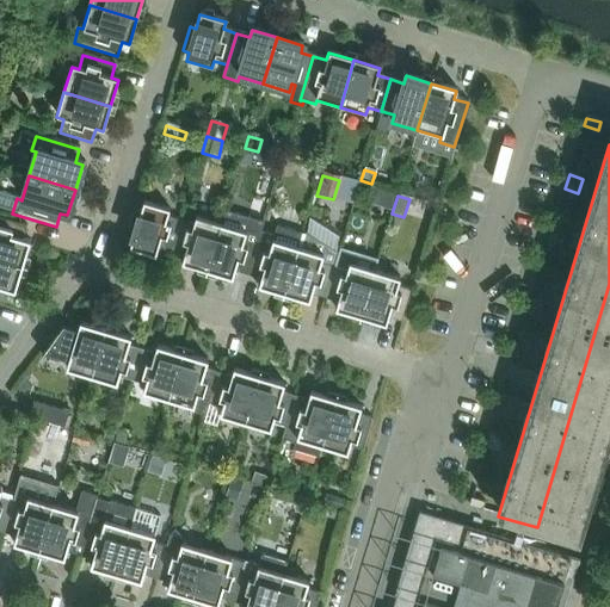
[(158,249),(170,254),(179,222),(167,218),(168,210),(143,203),(141,210),(135,209),(127,234),(133,235),(129,249),(155,258),(158,249)]
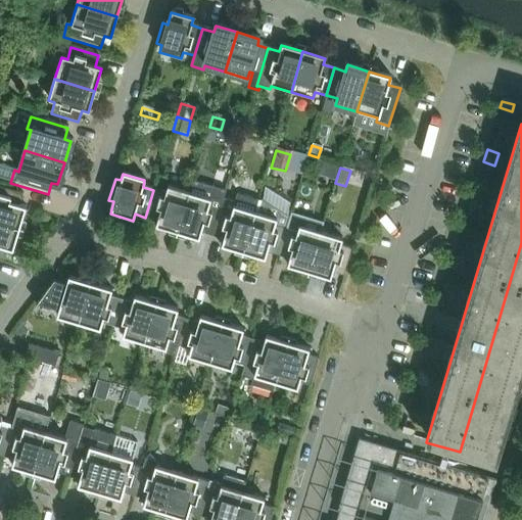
[(0,224),(18,230),(26,208),(18,206),(22,195),(0,187),(0,224)]
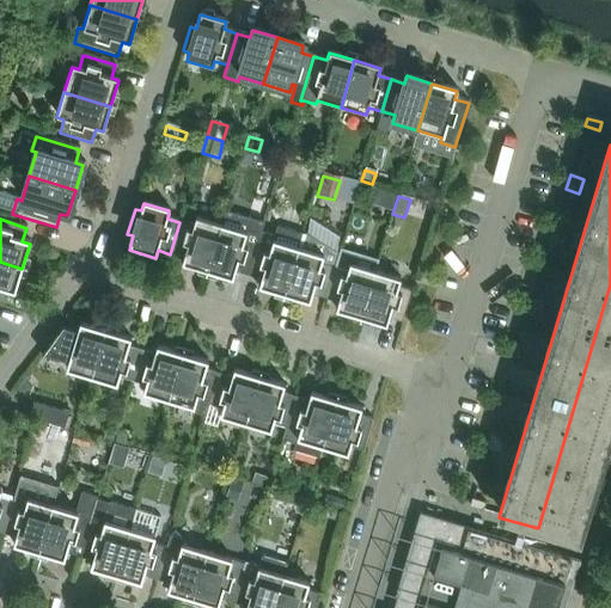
[(182,265),(207,272),(221,226),(195,219),(193,226),(179,222),(170,255),(183,258),(182,265)]
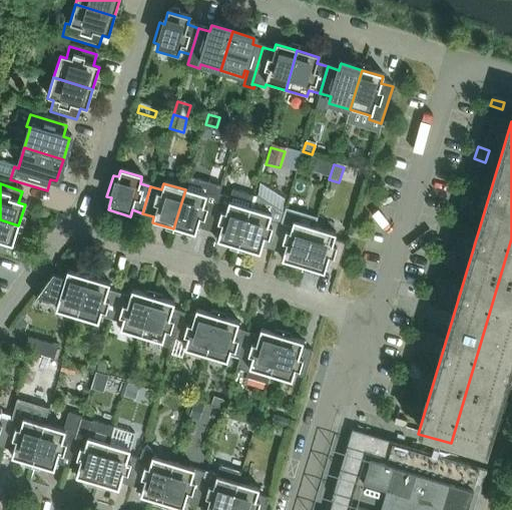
[(196,229),(207,232),(215,205),(204,202),(206,196),(185,189),(173,228),(194,235),(196,229)]
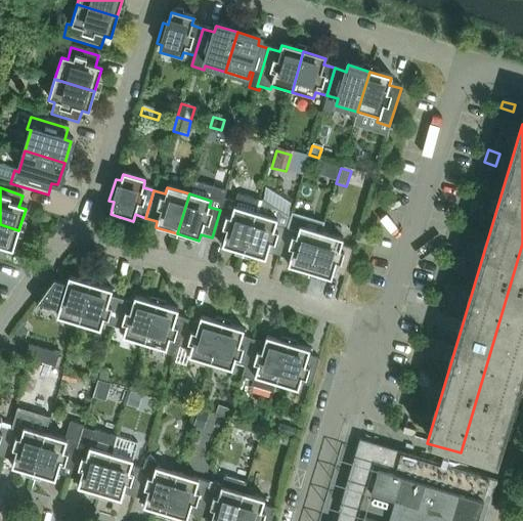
[(221,211),(220,210),(212,237),(223,241),(221,247),(243,254),(258,203),(237,197),(235,204),(224,201),(221,211)]
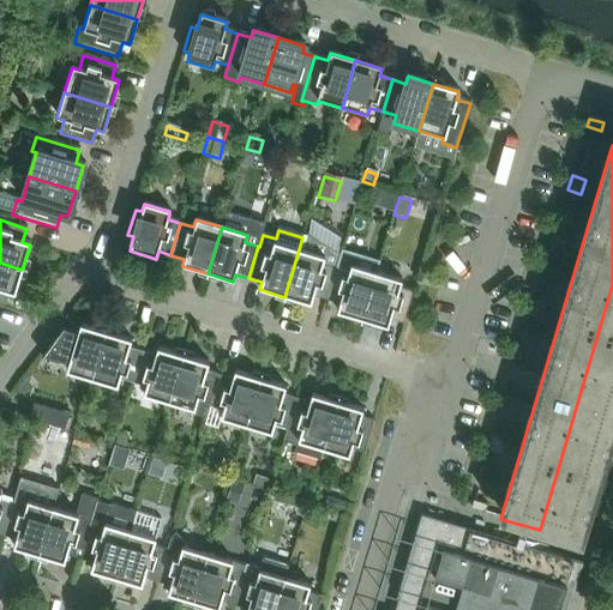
[(312,297),(325,301),(335,270),(337,271),(342,257),(308,235),(307,240),(302,237),(284,297),(310,305),(312,297)]
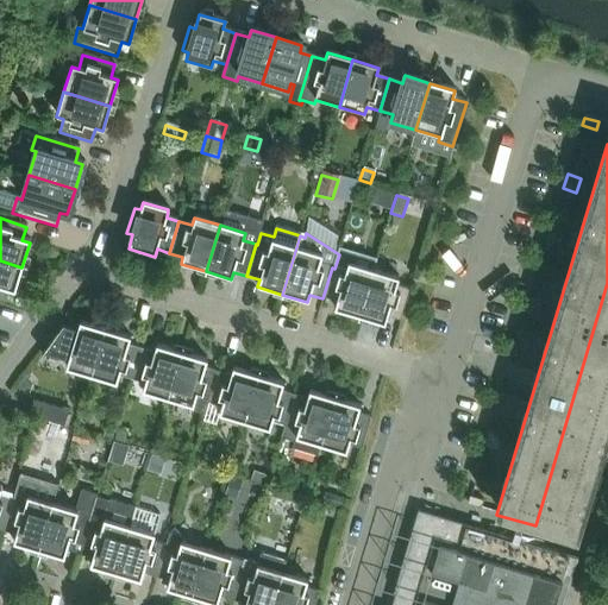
[(557,256),(562,241),(550,237),(544,251),(557,256)]
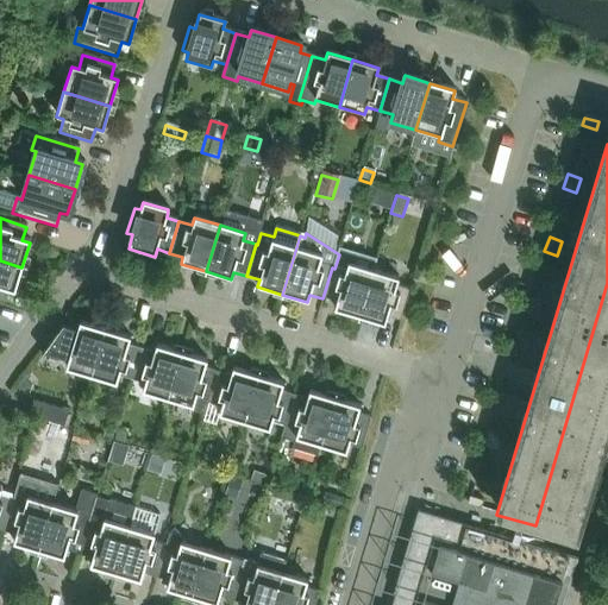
[(22,268),(0,260),(0,303),(2,304),(6,290),(14,292),(22,268)]
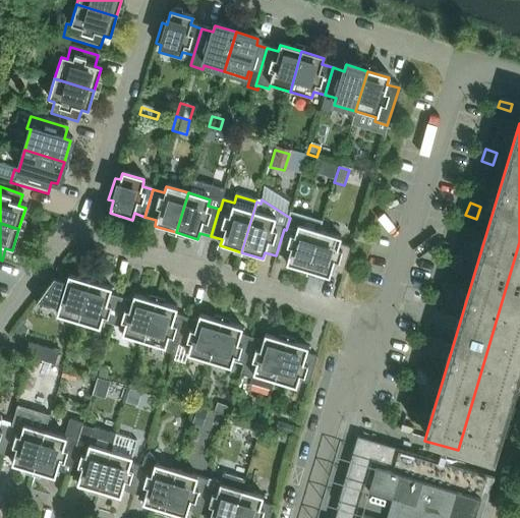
[(295,232),(286,230),(284,229),(276,255),(287,260),(285,266),(306,272),(319,232),(297,226),(295,232)]
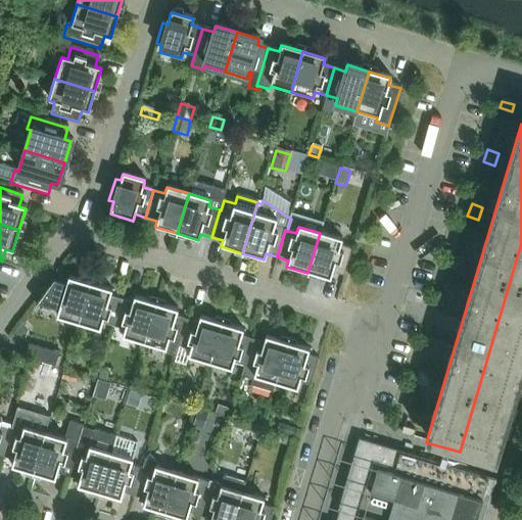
[(343,277),(351,249),(339,246),(341,240),(320,233),(307,273),(330,280),(332,273),(343,277)]
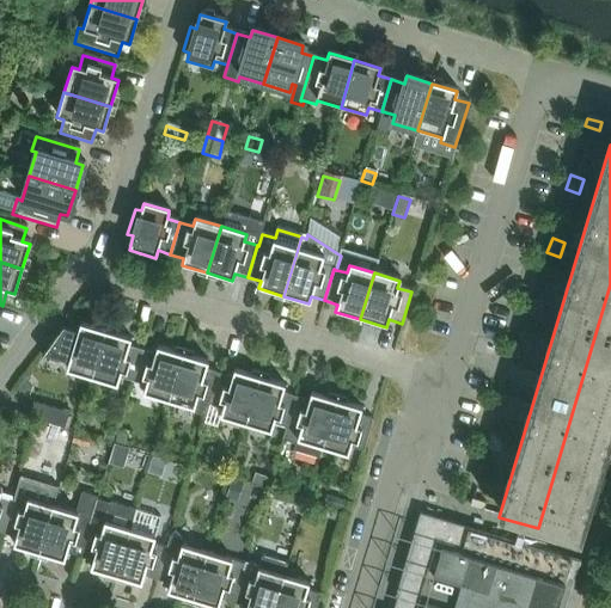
[(610,284),(538,528),(576,540),(610,425),(610,284)]
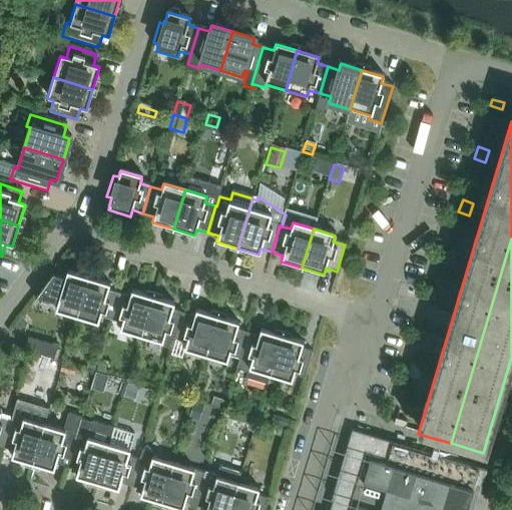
[(453,269),(458,256),(447,251),(442,265),(453,269)]
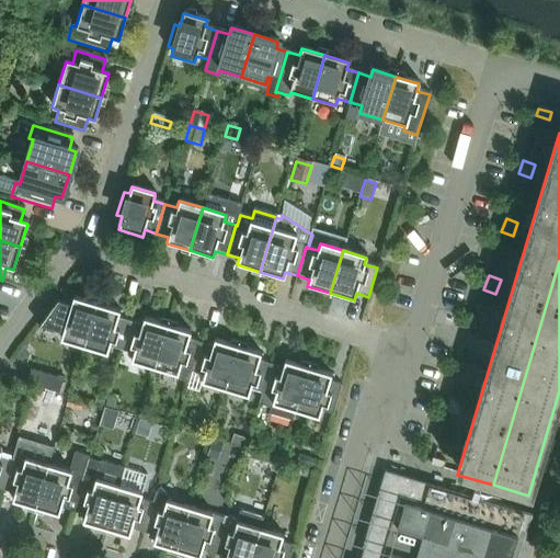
[(60,341),(83,348),(96,305),(72,298),(71,303),(61,300),(43,327),(63,333),(60,341)]
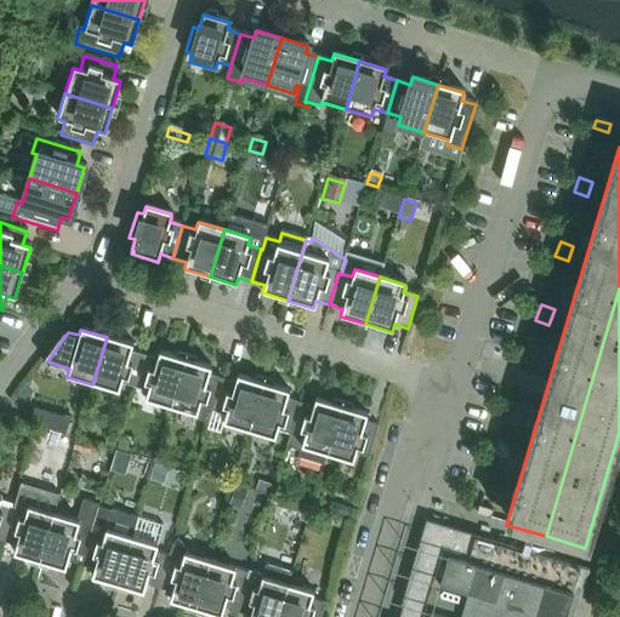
[(107,337),(92,384),(118,392),(120,384),(134,388),(143,356),(130,353),(132,344),(107,337)]
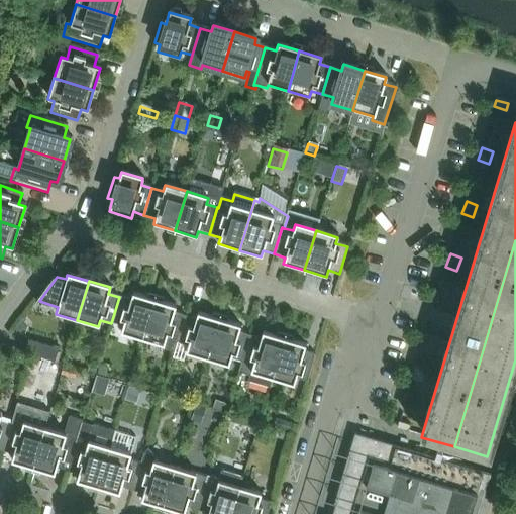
[(456,306),(461,290),(441,284),(436,300),(456,306)]
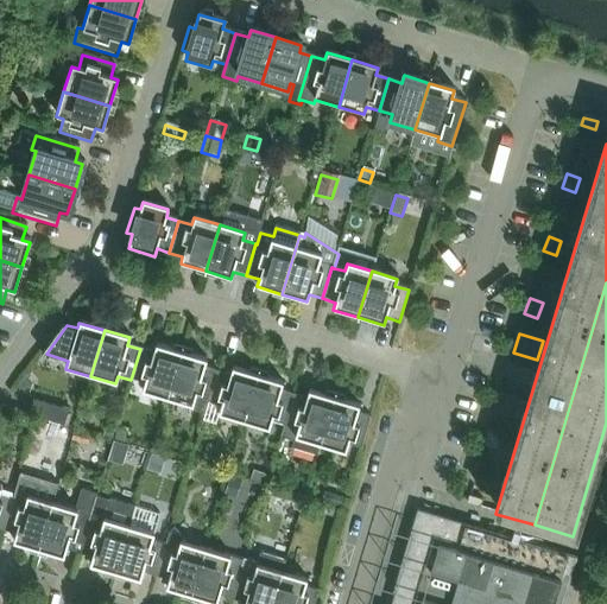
[(153,353),(140,349),(131,380),(144,385),(141,392),(166,399),(181,353),(156,345),(153,353)]
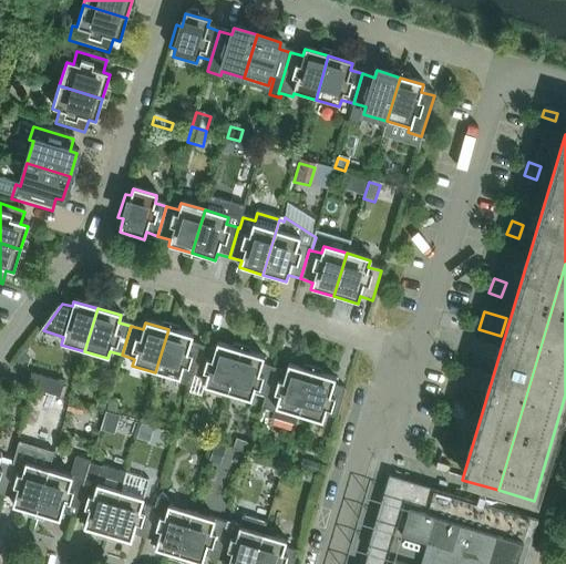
[(191,388),(193,377),(202,347),(189,344),(192,337),(168,329),(155,372),(177,379),(176,383),(191,388)]
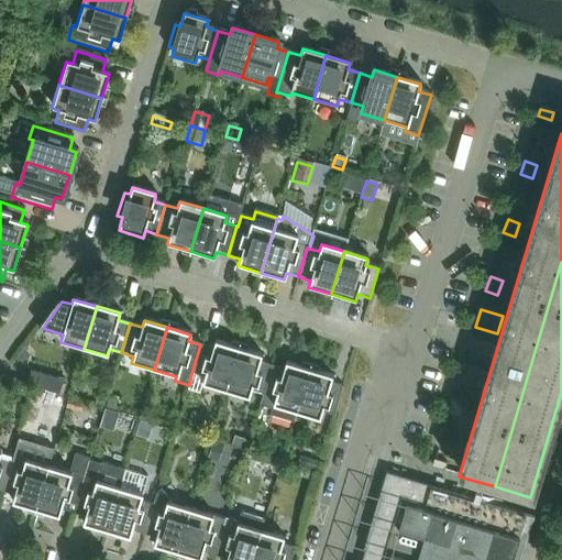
[(212,349),(200,344),(191,374),(204,377),(201,384),(226,392),(238,349),(215,341),(212,349)]
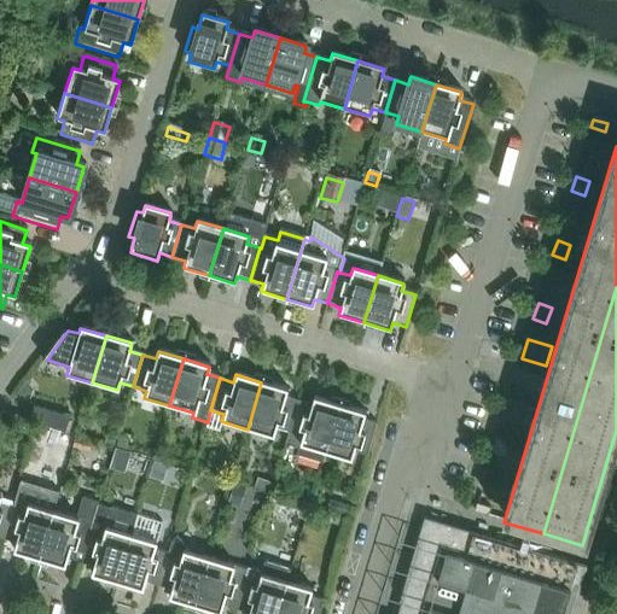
[(289,433),(298,402),(285,397),(287,390),(261,382),(248,430),(273,437),(275,430),(289,433)]
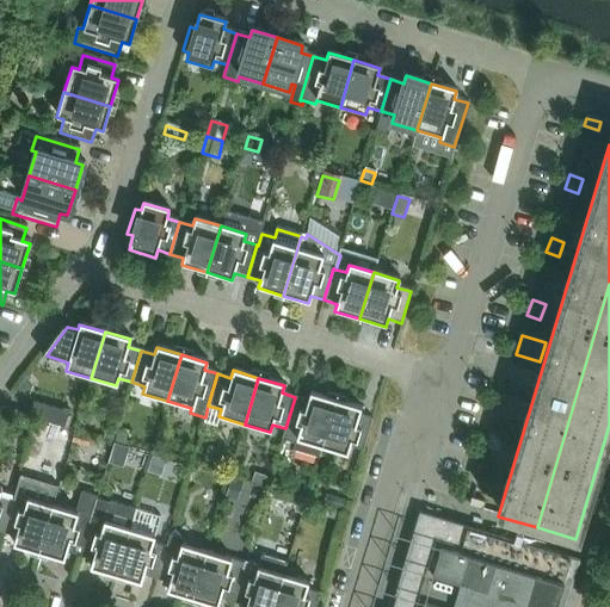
[(321,447),(336,401),(309,394),(308,401),(295,397),(285,428),(282,440),(296,445),(294,452),(319,460),(322,447),(321,447)]
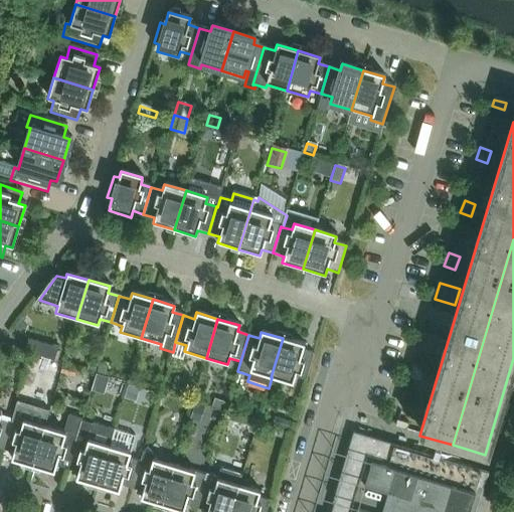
[(443,343),(422,337),(421,337),(417,352),(439,357),(443,343)]
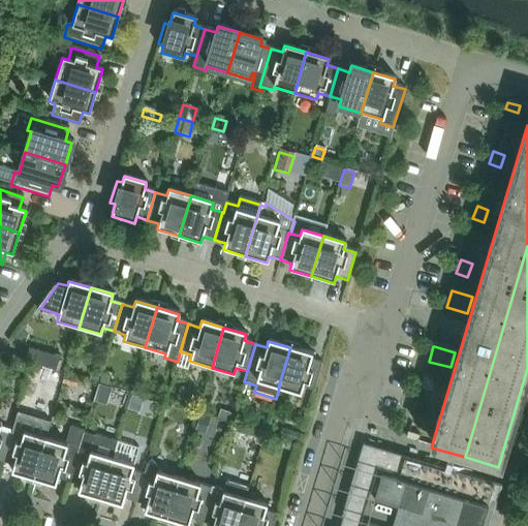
[(312,354),(290,347),(278,388),(279,388),(300,394),(302,388),(313,391),(321,364),(310,361),(312,354)]
